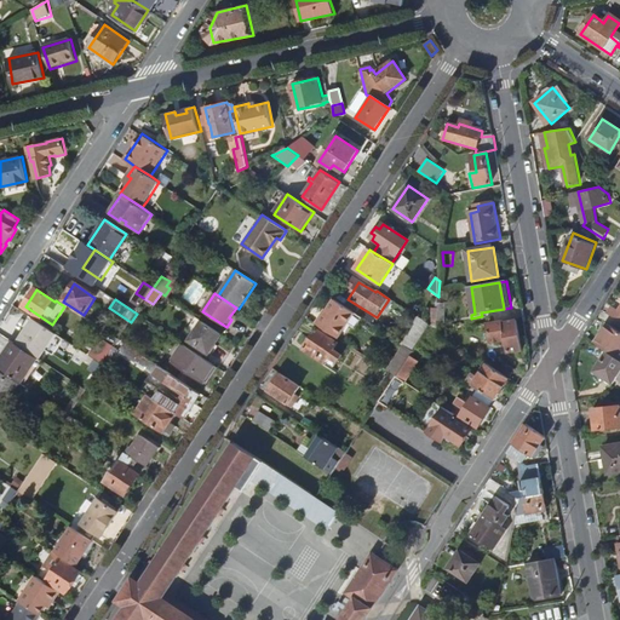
[(355,314),(334,299),(327,310),(326,309),(316,325),(338,338),(355,314)]
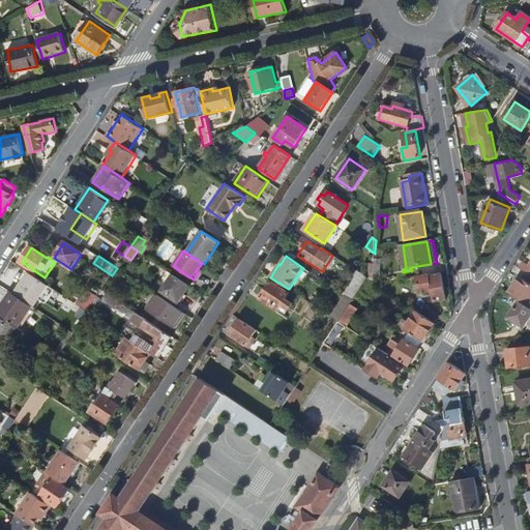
[(418,276),(421,293),(433,291),(436,302),(446,300),(442,274),(428,277),(428,274),(418,276)]
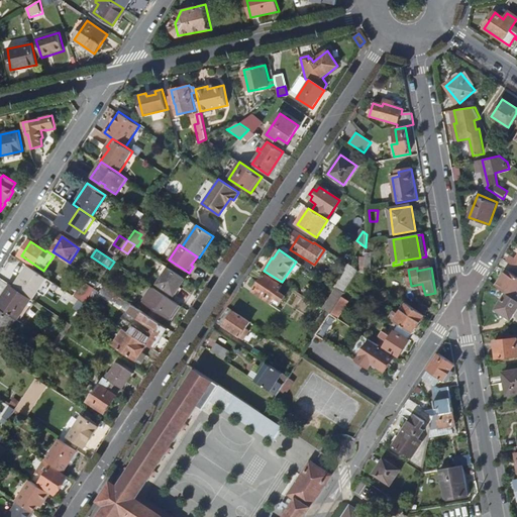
[(32,269),(18,290),(32,299),(36,302),(50,281),(48,279),(32,269)]
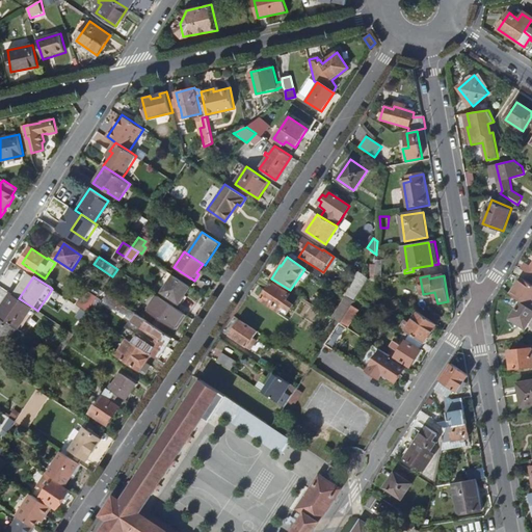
[(175,276),(163,293),(179,303),(190,287),(175,276)]
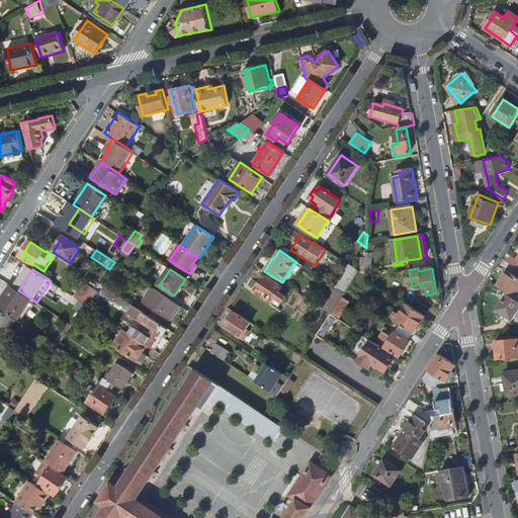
[(497,286),(508,294),(517,299),(517,277),(508,270),(497,286)]
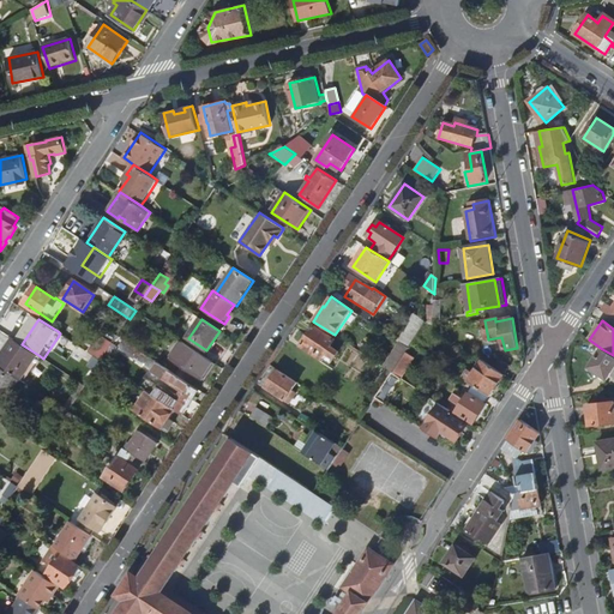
[(301,345),(311,351),(308,354),(313,357),(315,355),(323,360),(327,354),(336,359),(339,353),(331,347),(336,341),(313,326),(301,345)]
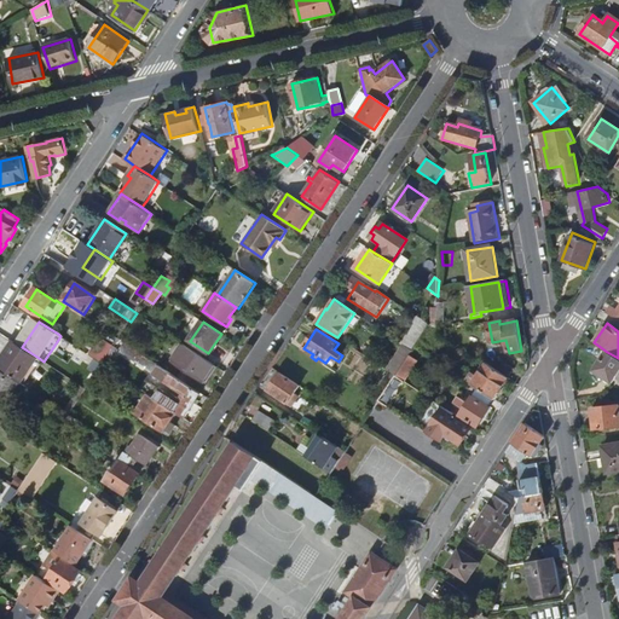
[(120,339),(111,333),(106,330),(90,356),(94,358),(103,364),(111,350),(120,339)]
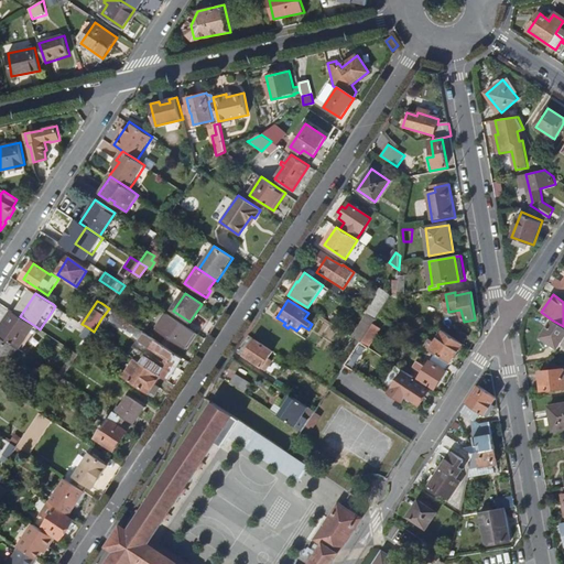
[(12,311),(0,328),(0,335),(20,349),(35,326),(20,316),(12,311)]
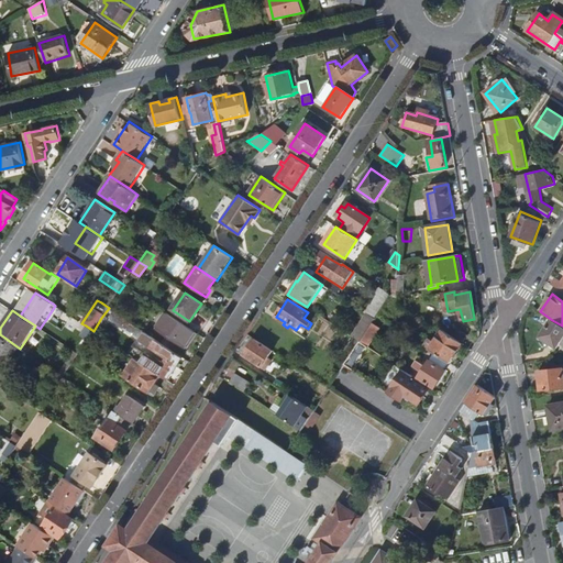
[(166,357),(169,360),(165,367),(161,365),(132,346),(128,353),(138,361),(161,375),(167,381),(183,357),(113,311),(108,320),(166,357)]
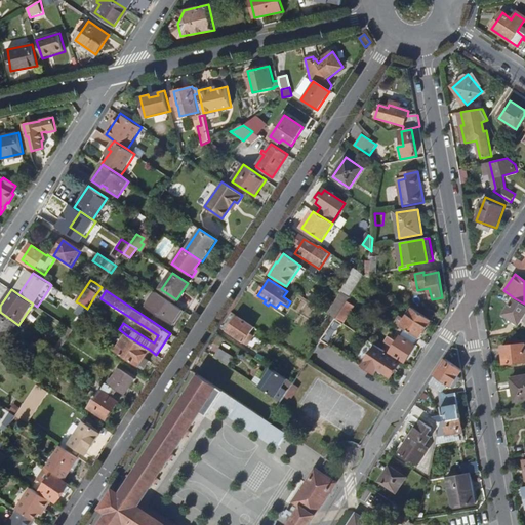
[(144,308),(171,325),(182,310),(155,291),(144,308)]
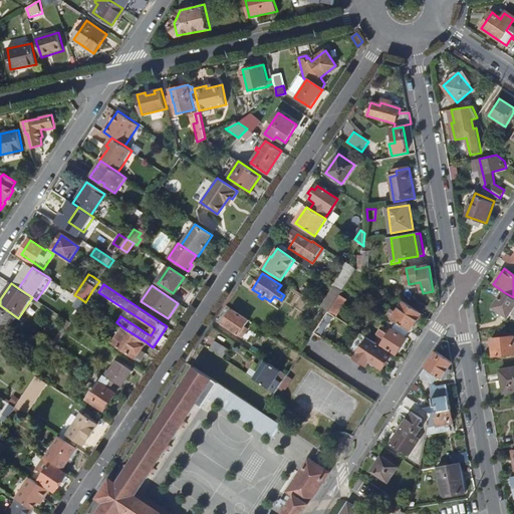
[(92,290),(85,302),(91,306),(99,295),(92,290)]
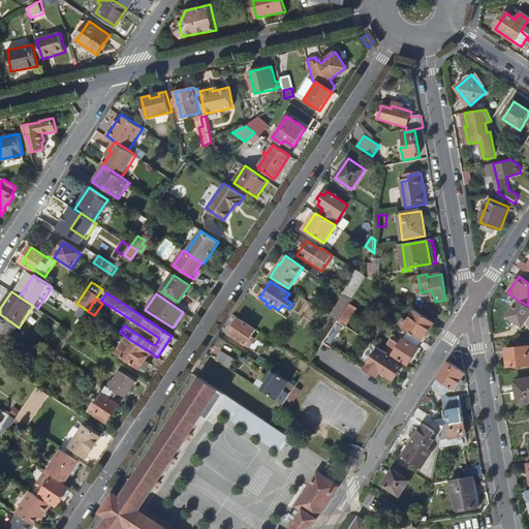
[(507,317),(524,328),(528,320),(528,306),(519,301),(507,317)]
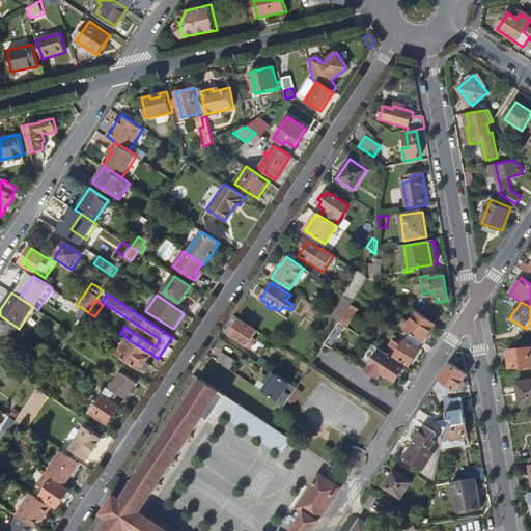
[(351,304),(339,323),(344,326),(357,308),(351,304)]
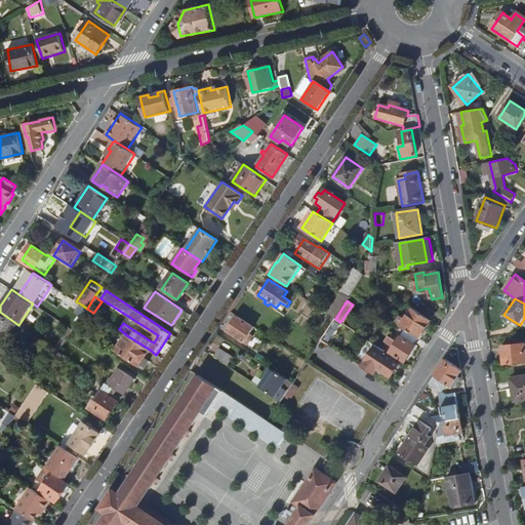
[(416,311),(431,320),(435,313),(422,304),(416,311)]
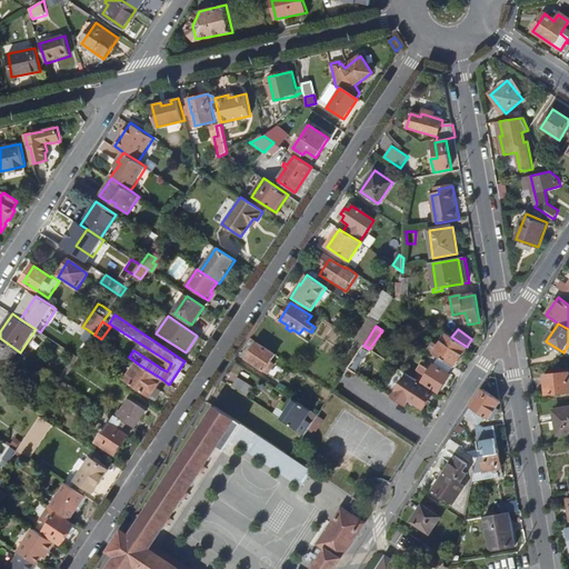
[(435,355),(438,357),(453,367),(467,348),(467,347),(451,337),(447,335),(439,347),(435,345),(430,351),(435,355)]
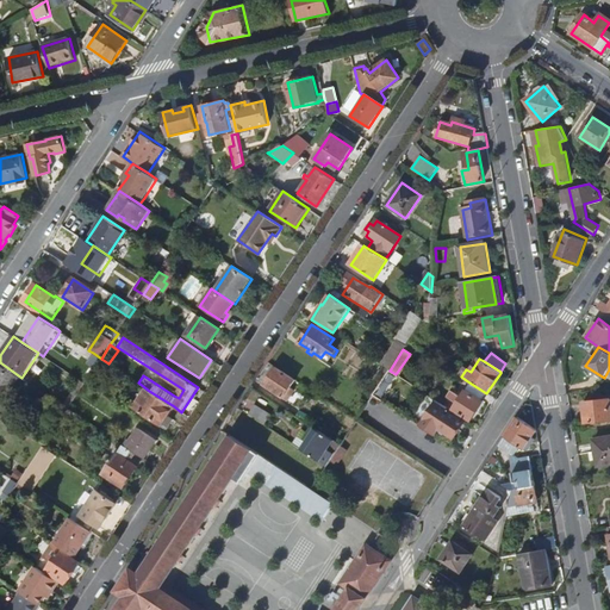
[(0,398),(14,378),(19,381),(22,378),(0,362),(0,398)]
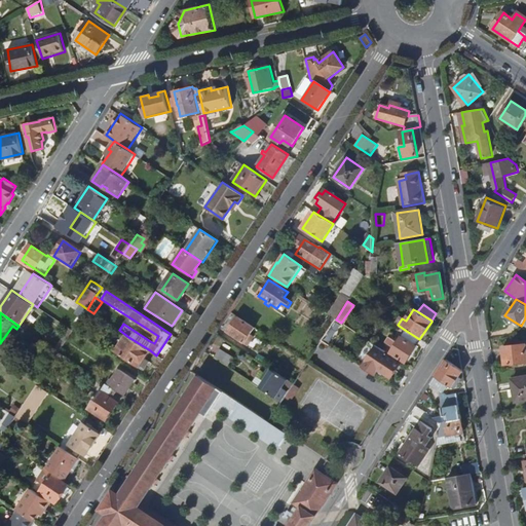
[(237,316),(228,332),(245,343),(254,328),(237,316)]
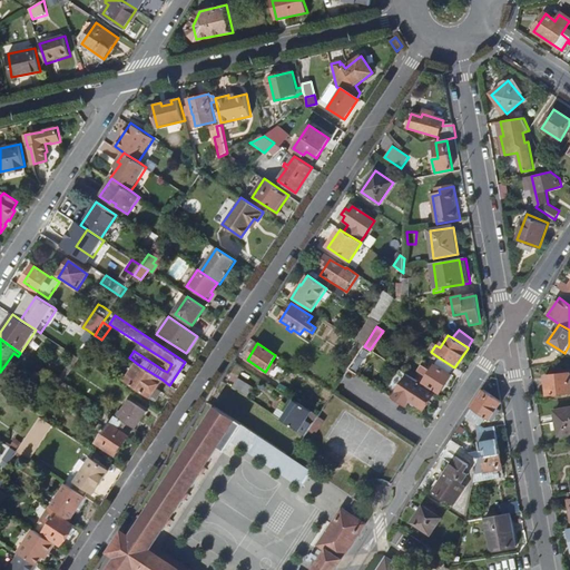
[(370,350),(364,346),(349,370),(356,375),(372,352),(370,350)]
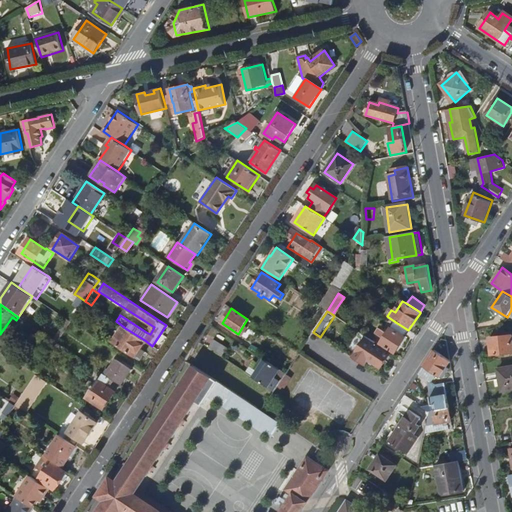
[(375,335),(382,340),(380,344),(395,353),(409,331),(408,330),(394,321),(386,334),(379,329),(375,335)]
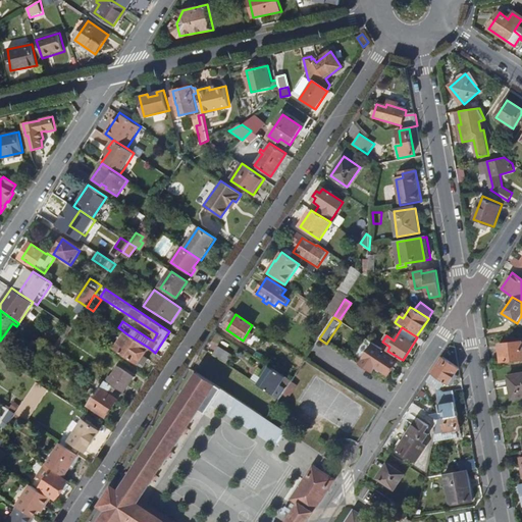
[(154,331),(149,338),(153,341),(157,333),(154,331)]
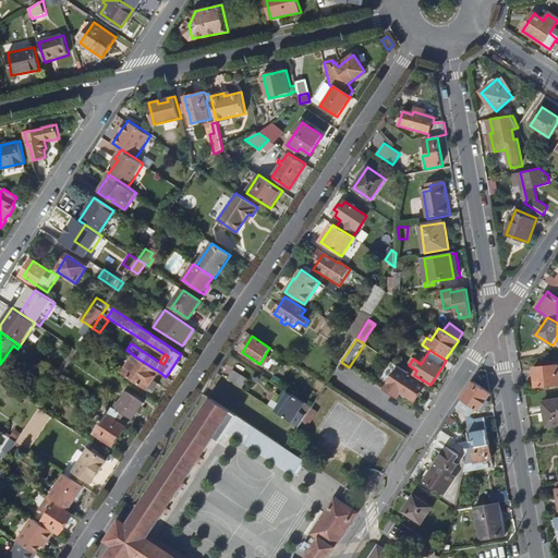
[(125,374),(147,390),(159,372),(136,358),(125,374)]
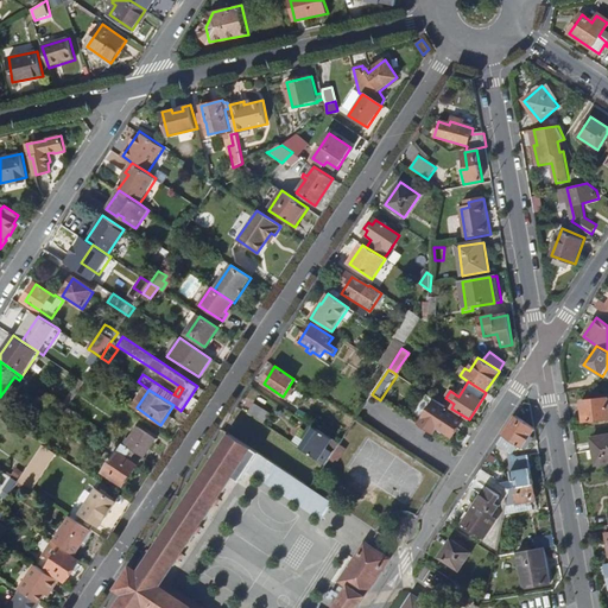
[(607,398),(583,401),(586,422),(607,419),(607,398)]
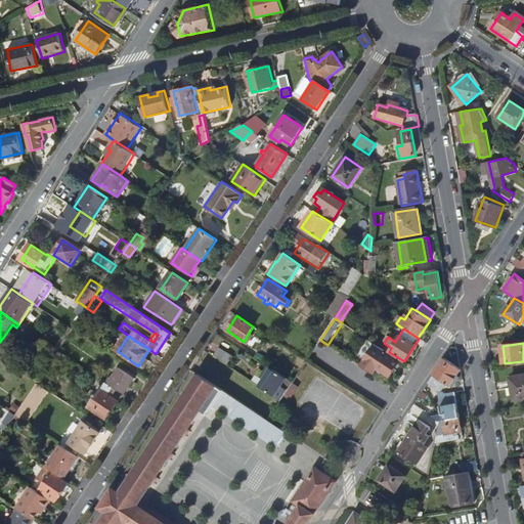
[(51,351),(47,357),(52,361),(58,351),(48,344),(46,348),(51,351)]
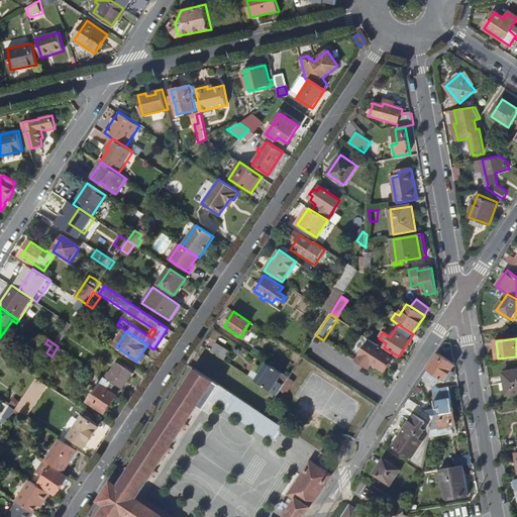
[(395,358),(380,348),(381,347),(370,340),(356,362),(369,371),(373,365),(385,373),(395,358)]
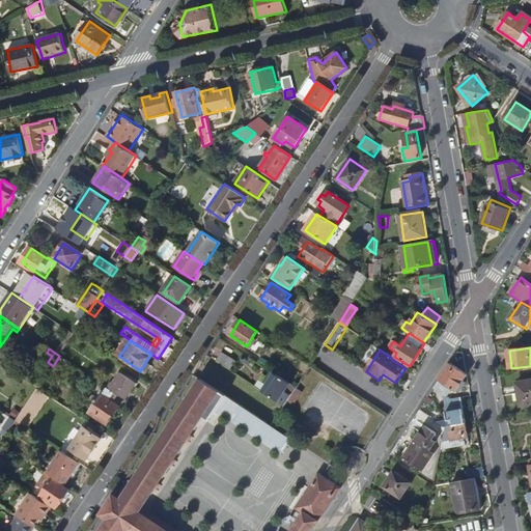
[(221,352),(216,361),(228,369),(234,360),(221,352)]
